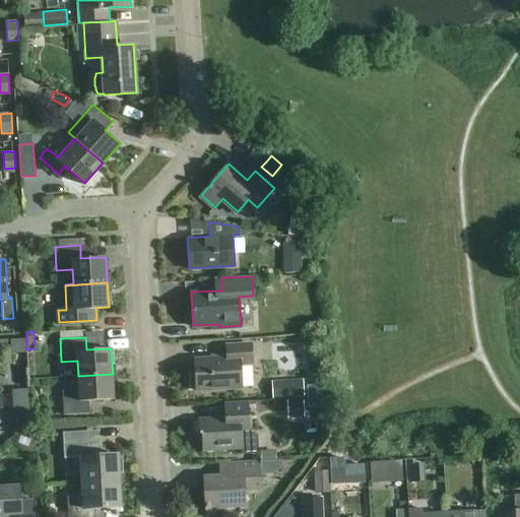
[(21,338),(10,339),(11,353),(22,352),(21,338)]
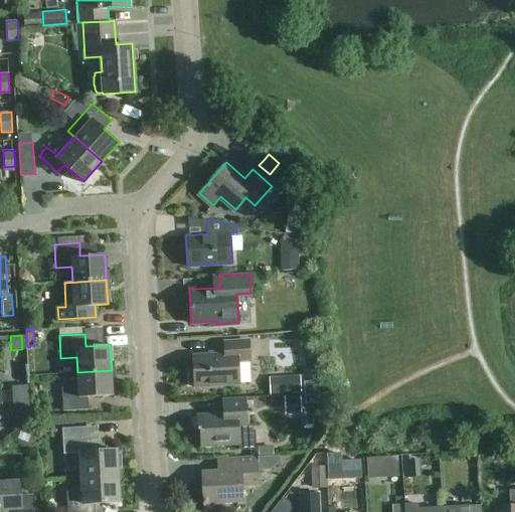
[(239,383),(237,359),(249,359),(248,339),(224,341),(225,353),(193,355),(194,368),(189,368),(190,382),(195,382),(195,385),(239,383)]
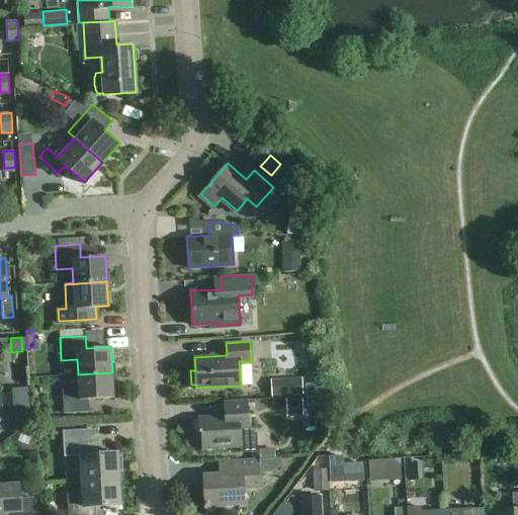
[(112,372),(78,374),(79,388),(63,389),(64,413),(89,412),(88,399),(113,397),(112,372)]
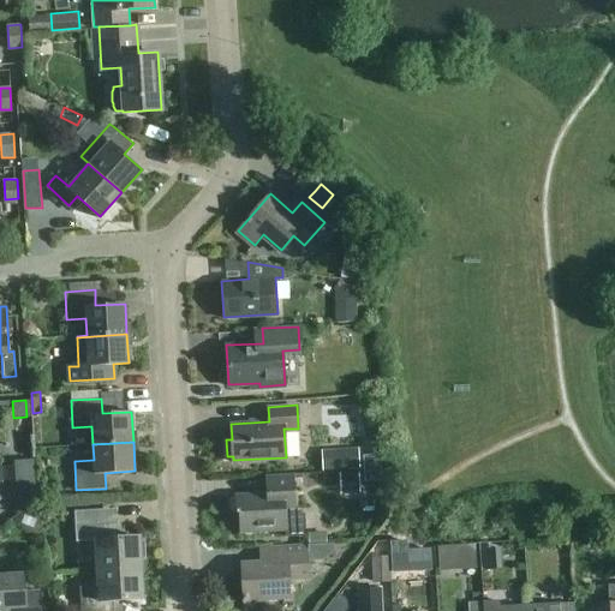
[(358,447),(340,448),(340,468),(358,467),(358,447)]
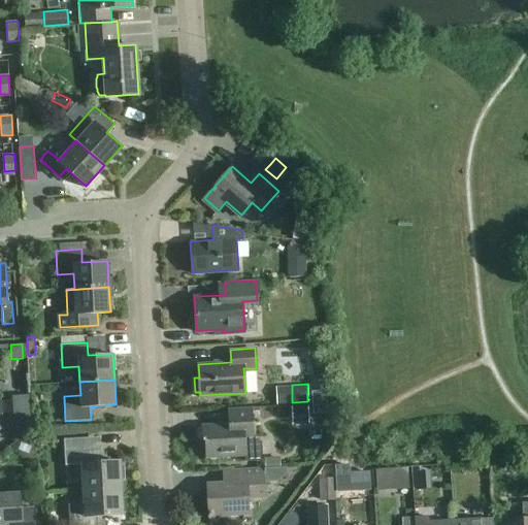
[(314,413),(328,412),(326,390),(312,390),(314,413)]
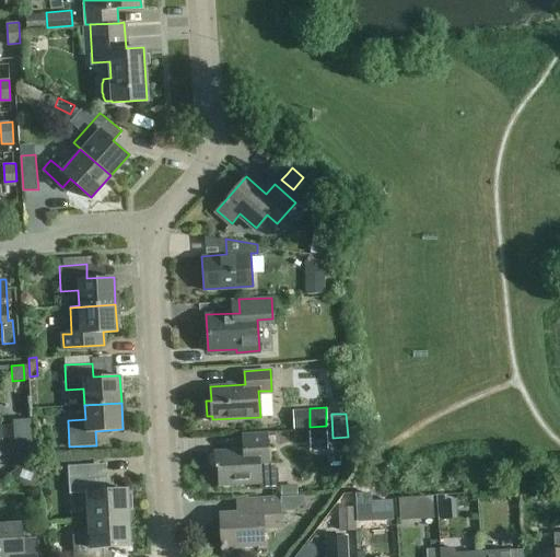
[(326,430),(310,431),(310,449),(327,449),(326,430)]
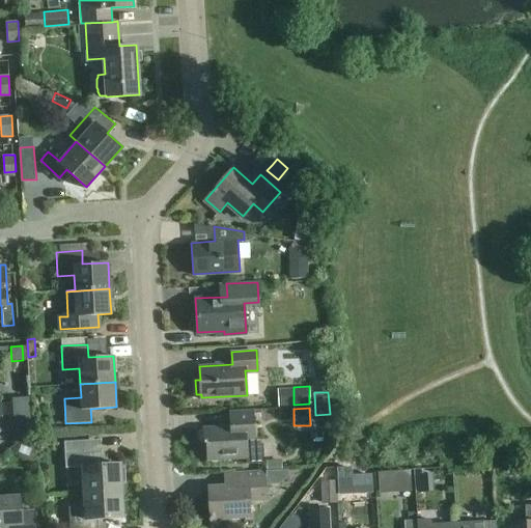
[(263,443),(259,441),(259,438),(255,439),(253,410),(229,411),(230,424),(203,426),(203,443),(205,443),(206,460),(247,457),(247,462),(260,462),(260,457),(263,455),(263,443)]
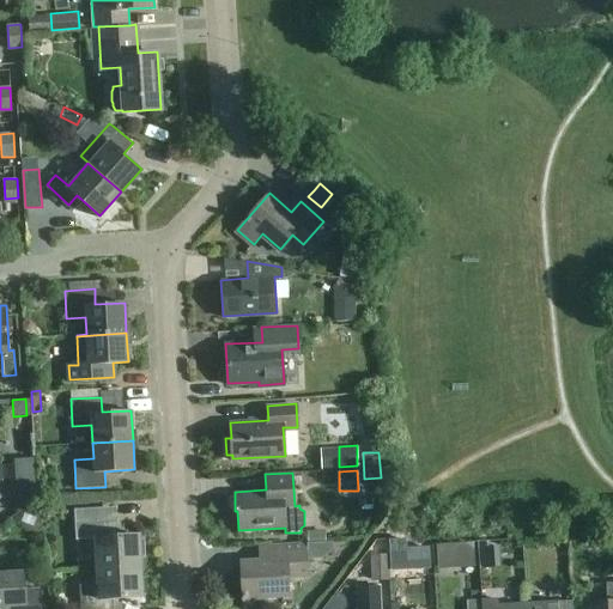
[(119,536),(117,505),(76,507),(77,539),(96,537),(97,567),(140,565),(140,555),(144,555),(143,540),(139,540),(139,535),(119,536)]
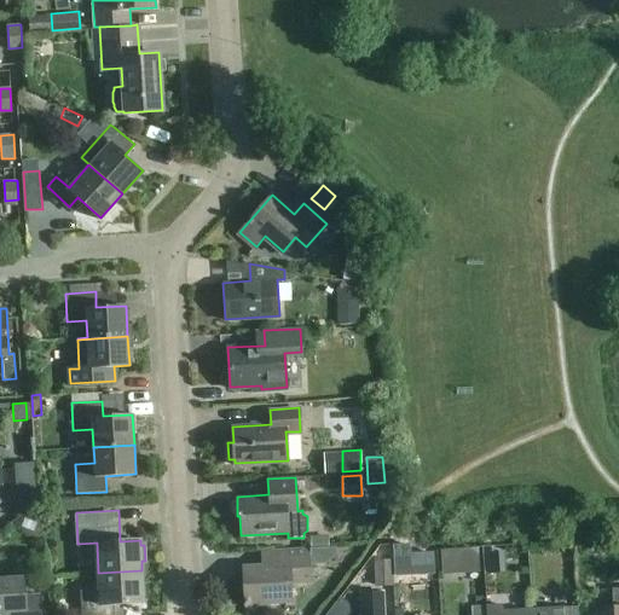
[(311,545),(330,545),(329,535),(311,535),(311,545)]
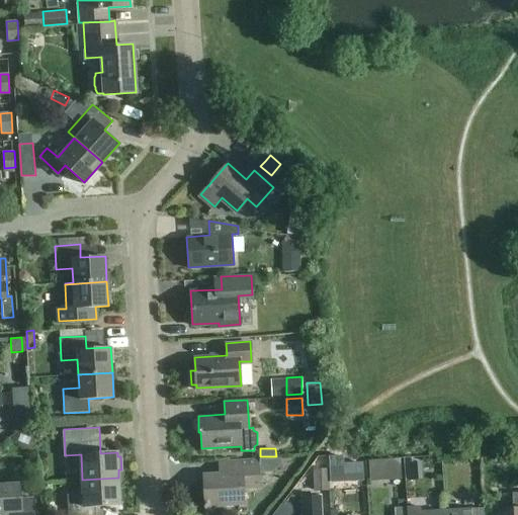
[(279,458),(258,459),(259,474),(262,474),(269,474),(276,468),(280,465),(279,458)]
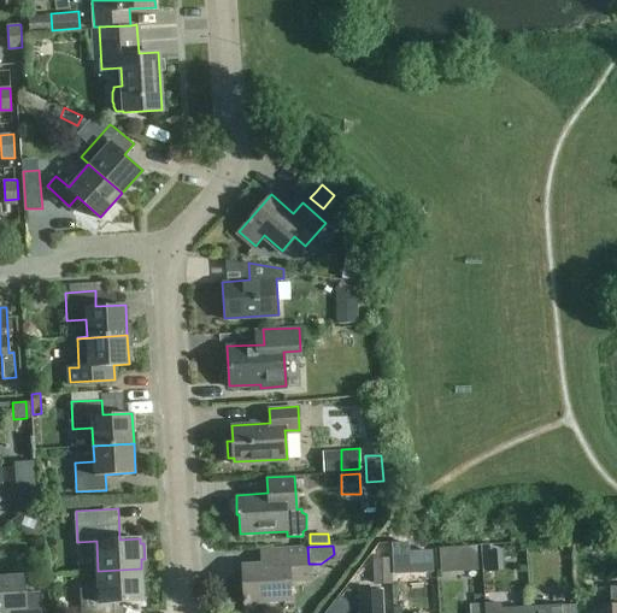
[(245,612),(262,612),(268,612),(266,600),(291,599),(289,579),(309,578),(309,564),(307,547),(259,549),(260,564),(242,565),(245,612)]
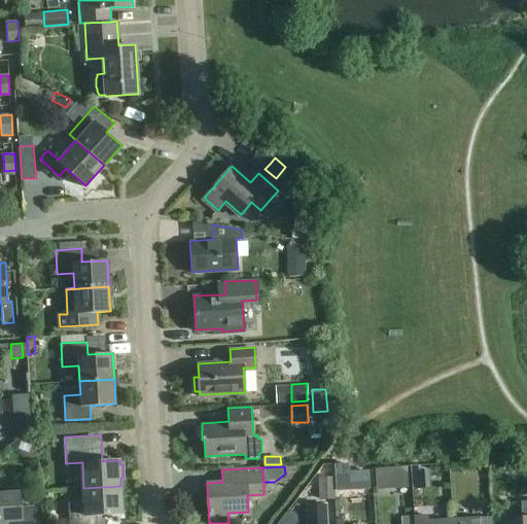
[(335,479),(345,479),(345,468),(335,468),(335,479)]
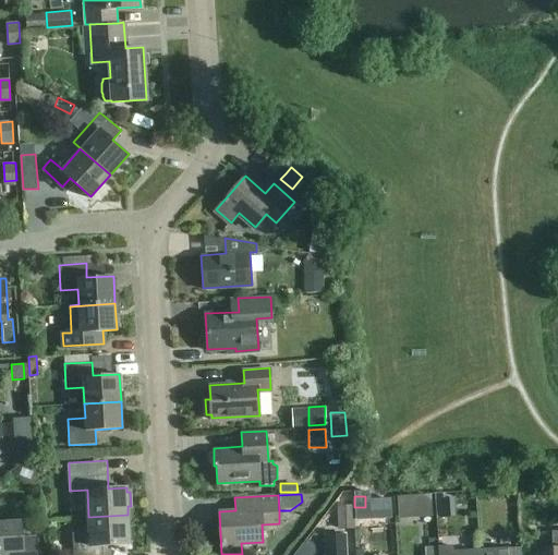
[(353,503),(338,503),(338,527),(354,527),(353,503)]
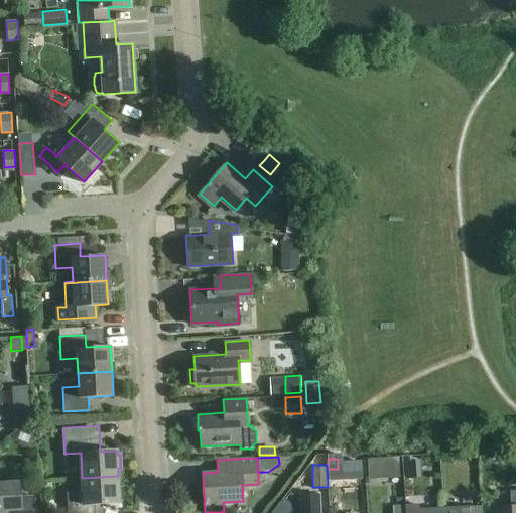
[(118,476),(82,478),(83,491),(67,492),(68,512),(95,512),(95,504),(120,503),(118,476)]
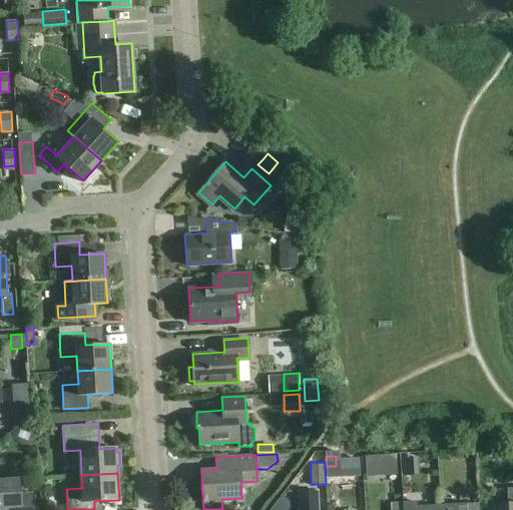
[(0,509),(33,509),(33,502),(32,493),(20,494),(19,479),(0,480),(0,509)]
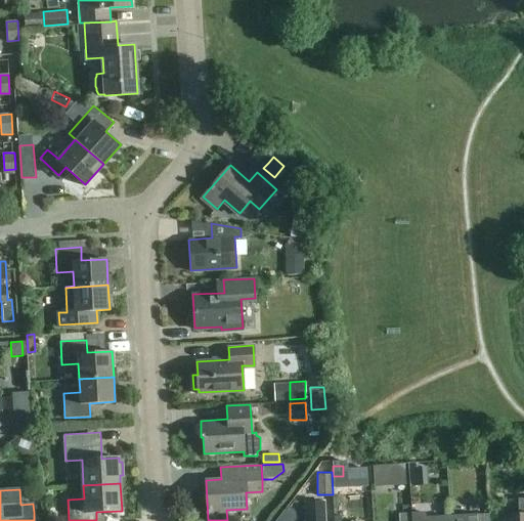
[(503,520),(523,520),(523,496),(518,497),(519,514),(503,515),(503,520)]
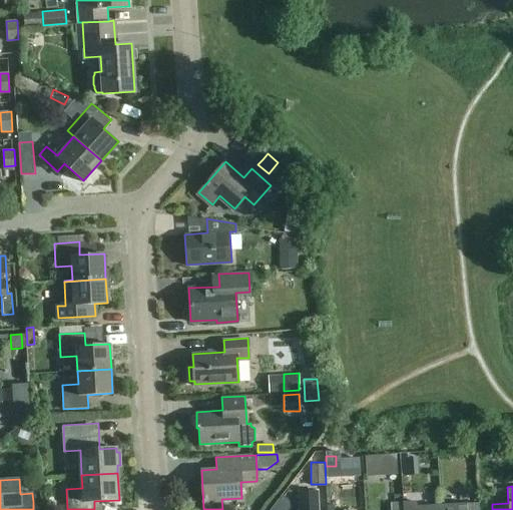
[(320,509),(320,490),(299,491),(299,509),(320,509)]
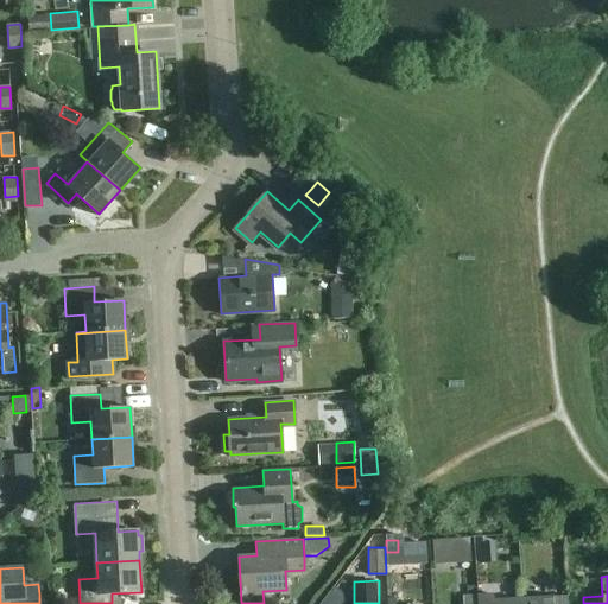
[(479,603),(479,593),(463,595),(463,603),(479,603)]
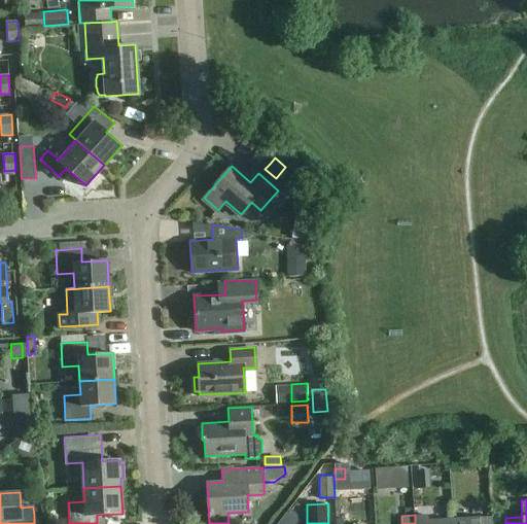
[(454,523),(454,518),(427,519),(427,515),(415,515),(415,523),(454,523)]
